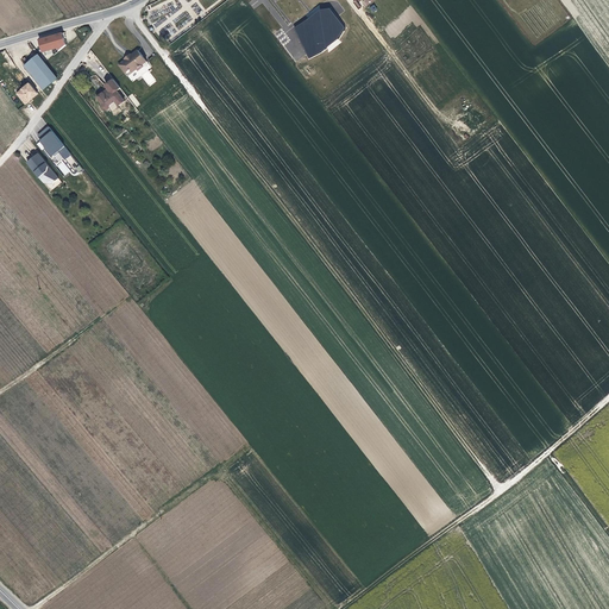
[(344,36),(332,6),(321,10),(320,7),(306,13),(308,20),(294,25),(308,58),(326,51),(324,43),(344,36)]
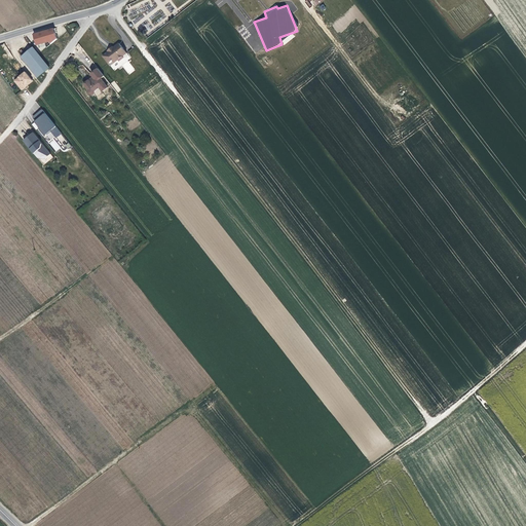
[(54,28),(32,33),(35,45),(58,40),(54,28)]
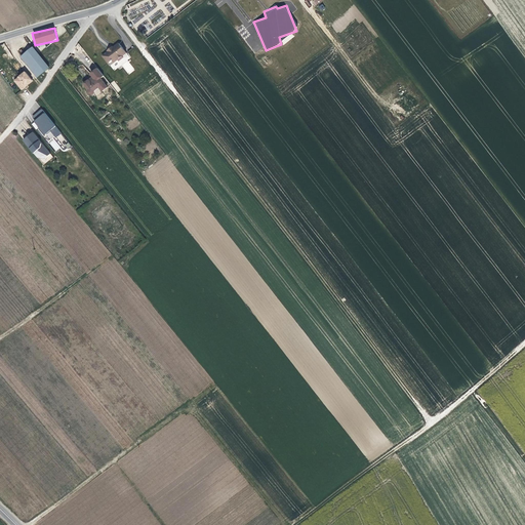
[(283,45),(294,37),(291,33),(281,41),(283,45)]
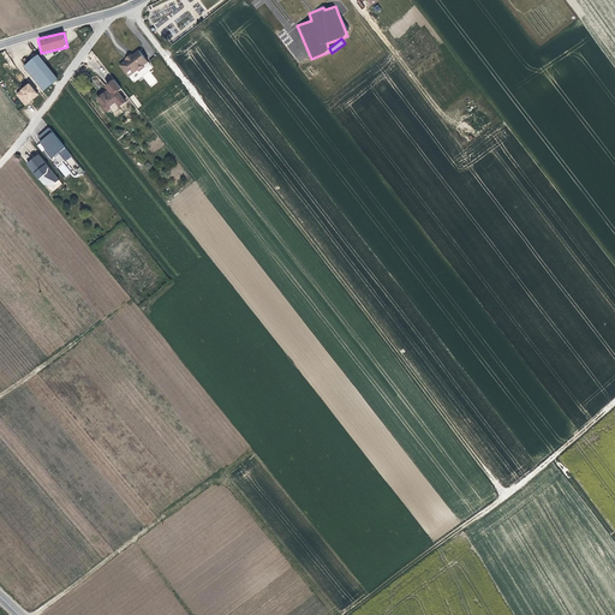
[(130,72),(131,76),(137,71),(137,72),(139,72),(142,70),(143,69),(142,67),(147,64),(137,53),(131,58),(125,63),(119,67),(125,76),(130,72)]
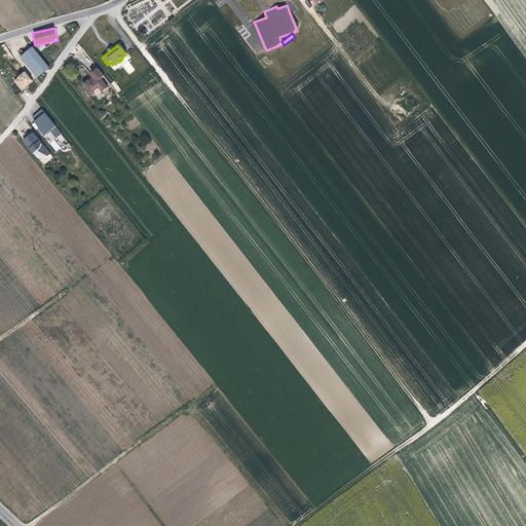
[(35,79),(47,69),(32,49),(20,59),(35,79)]
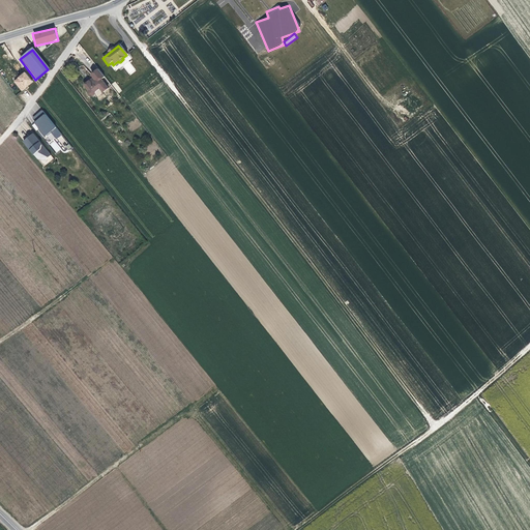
[(22,91),(33,82),(25,71),(12,81),(22,91)]
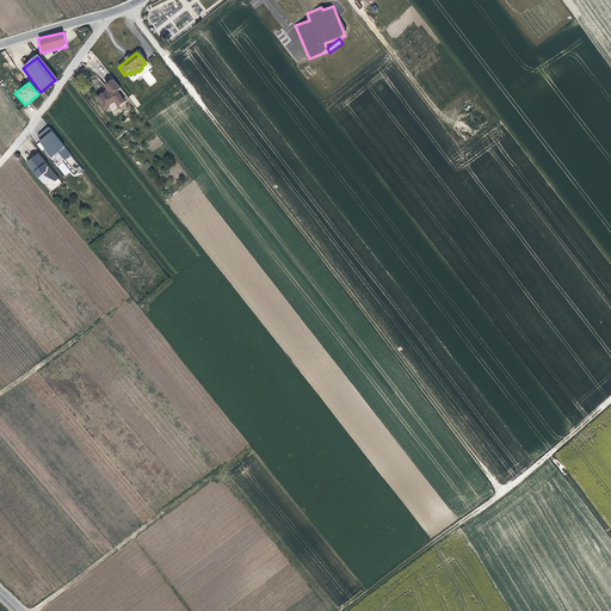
[(121,91),(113,82),(105,88),(107,92),(109,93),(104,97),(103,96),(97,100),(102,107),(100,111),(103,113),(106,113),(109,112),(109,109),(113,105),(118,110),(124,105),(116,94),(121,91)]
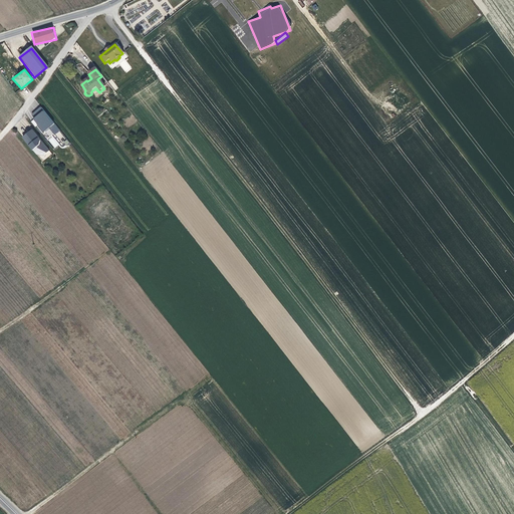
[(108,81),(114,90),(118,88),(111,78),(108,81)]
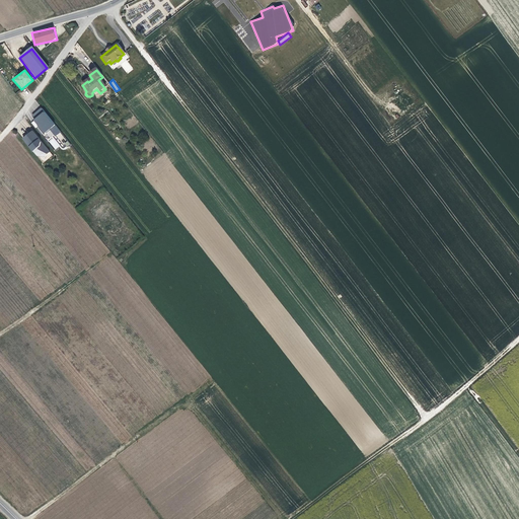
[(32,121),(54,150),(60,146),(54,137),(56,136),(60,141),(64,138),(42,107),(31,115),(34,119),(32,121)]
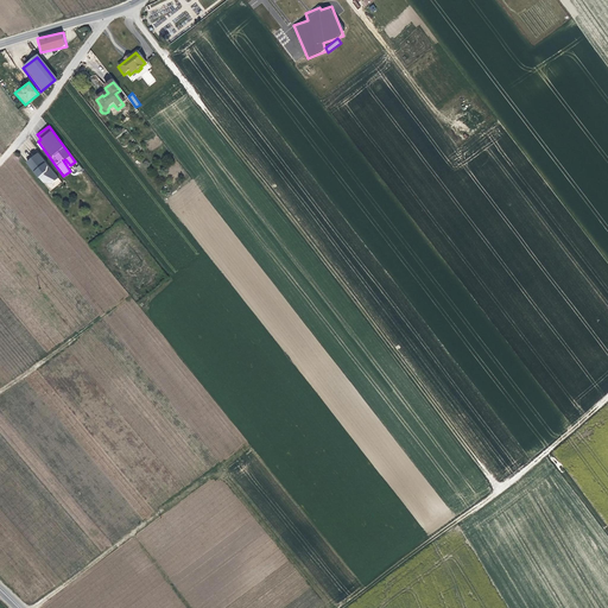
[(48,182),(51,185),(57,181),(51,173),(46,173),(46,171),(43,166),(45,165),(37,156),(26,164),(43,184),(46,182),(48,182)]
